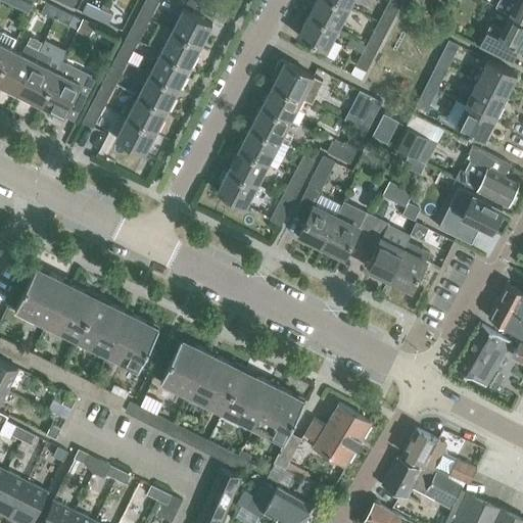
[(55,0),(75,8),(79,0),(55,0)]
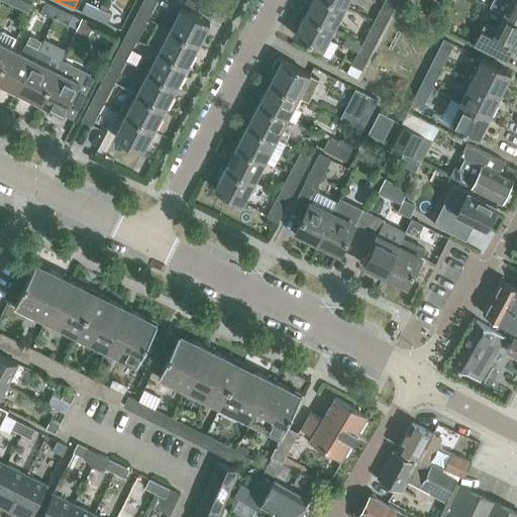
[(143,0),(137,12),(147,17),(156,0),(143,0)]
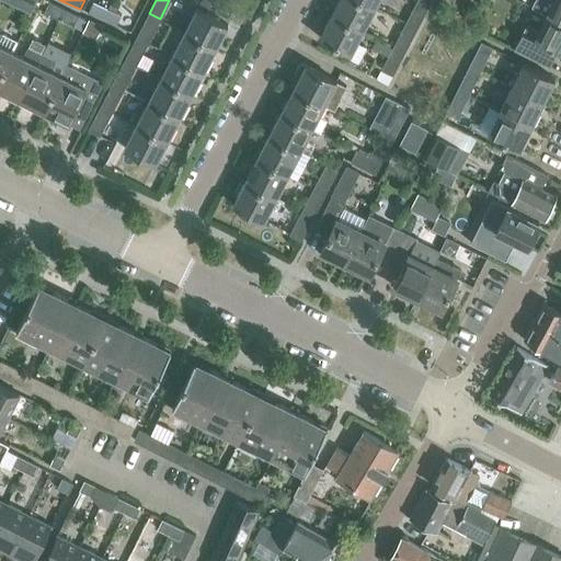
[(355,0),(339,0),(331,15),(362,32),(374,9),(355,0)]
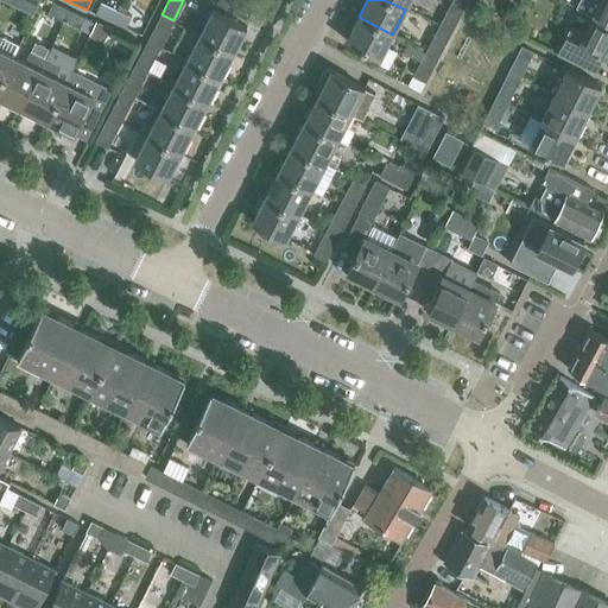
[(385,0),(405,10),(410,0),(385,0)]
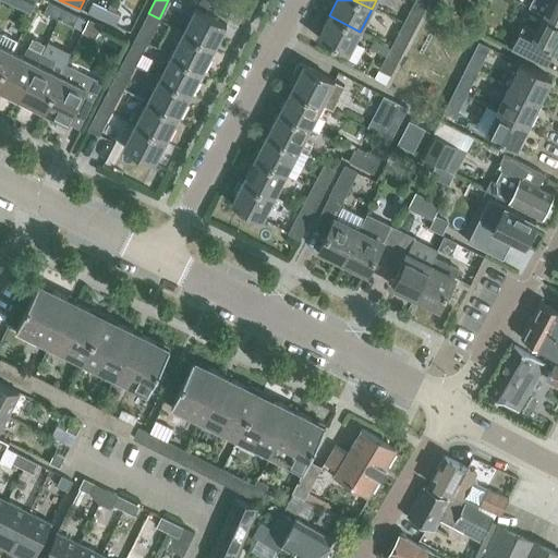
[(557,0),(532,0),(529,8),(543,14),(557,21),(557,0)]
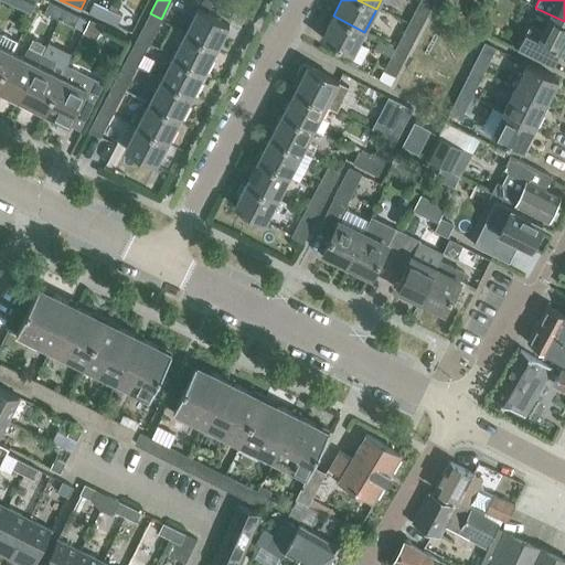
[(108,21),(114,9),(97,1),(92,13),(108,21)]
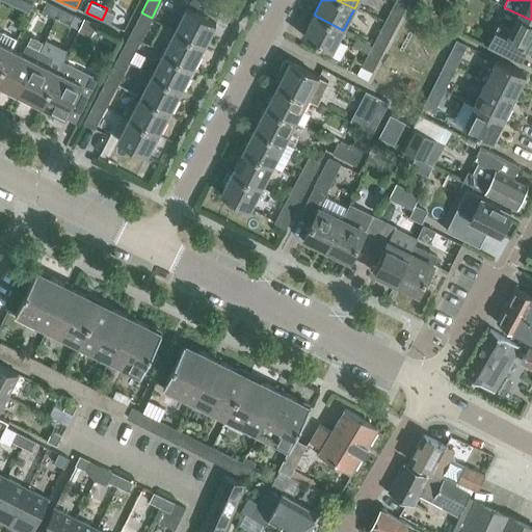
[(384,24),(395,29),(406,7),(396,1),(384,24)]
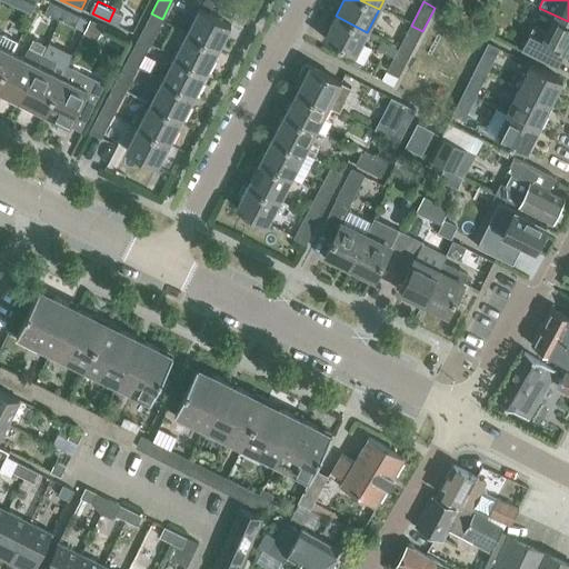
[(60,19),(65,9),(50,2),(46,12),(60,19)]
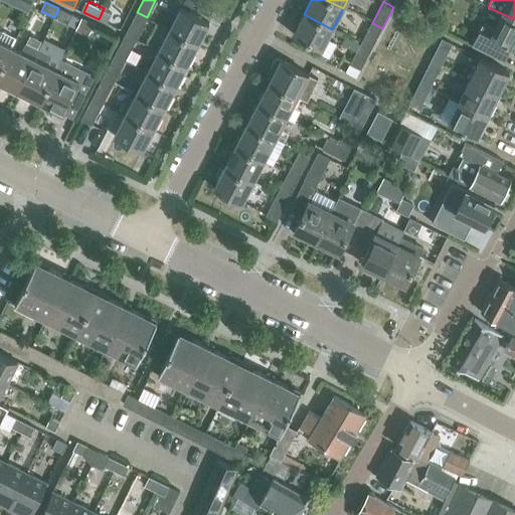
[(58,8),(54,17),(68,24),(72,14),(58,8)]
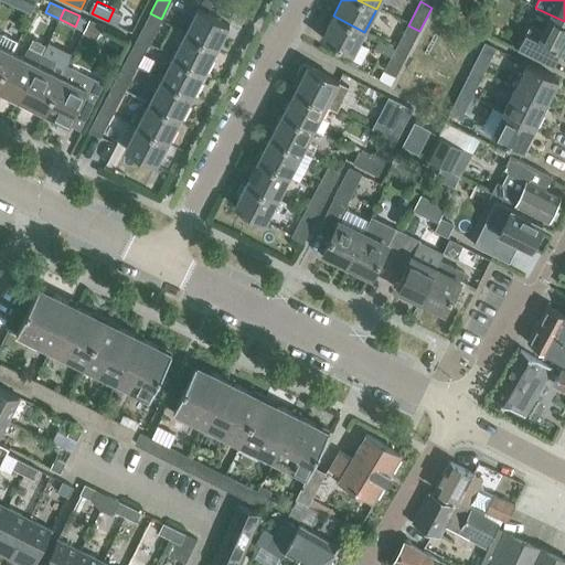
[(114,9),(108,21),(120,27),(126,14),(114,9)]
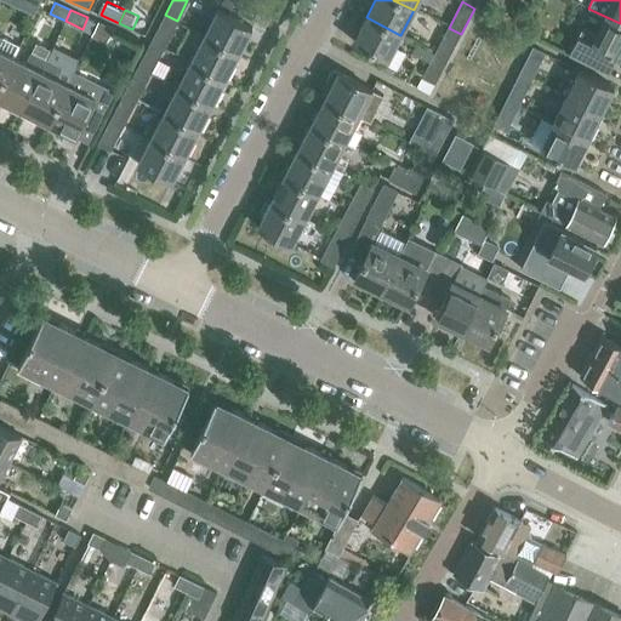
[(218,10),(205,36),(238,55),(252,27),(218,10)]
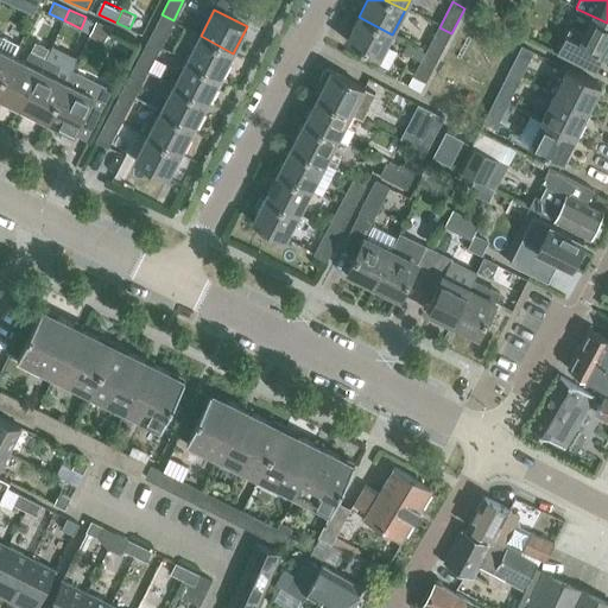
[(149,40),(160,46),(173,20),(162,14),(149,40)]
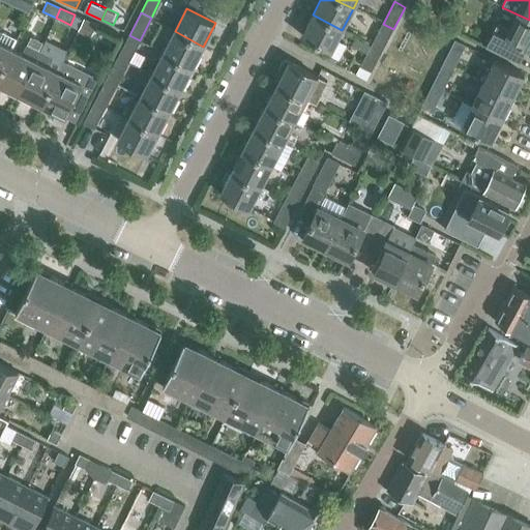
[(484,46),(518,62),(526,48),(529,49),(529,20),(516,13),(508,29),(496,23),(484,46)]
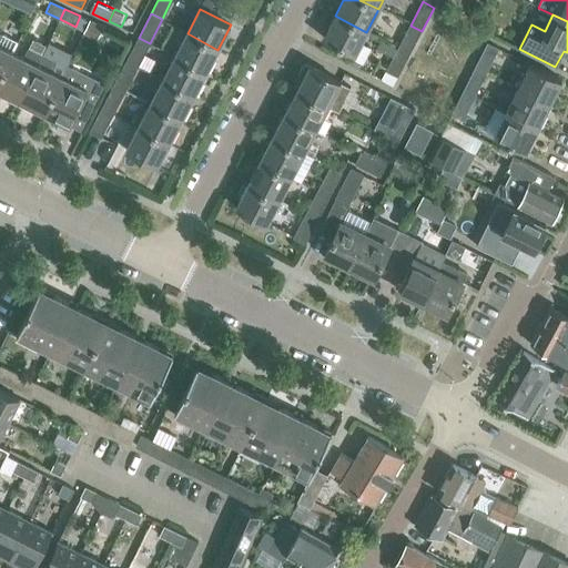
[(335,16),(324,38),(355,54),(353,58),(361,62),(363,63),(371,48),(361,43),(366,32),(335,16)]
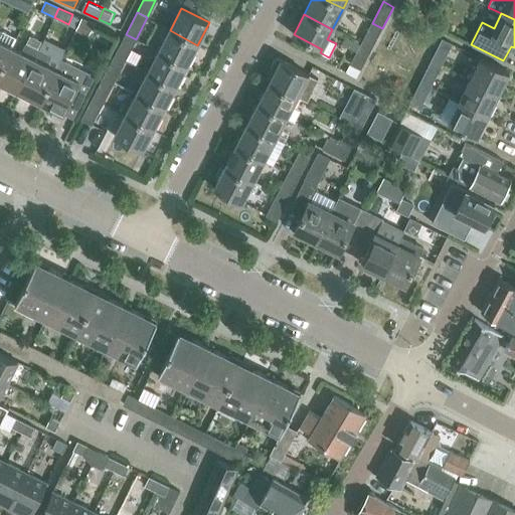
[(81,18),(76,29),(89,36),(95,24),(81,18)]
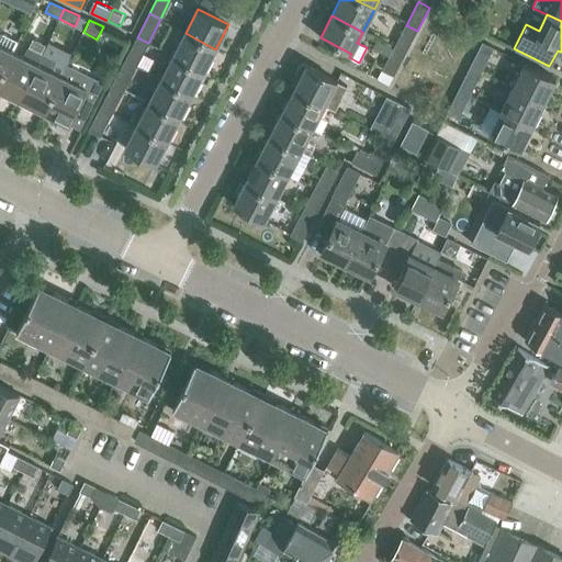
[(417,31),(406,25),(394,49),(405,56),(417,31)]
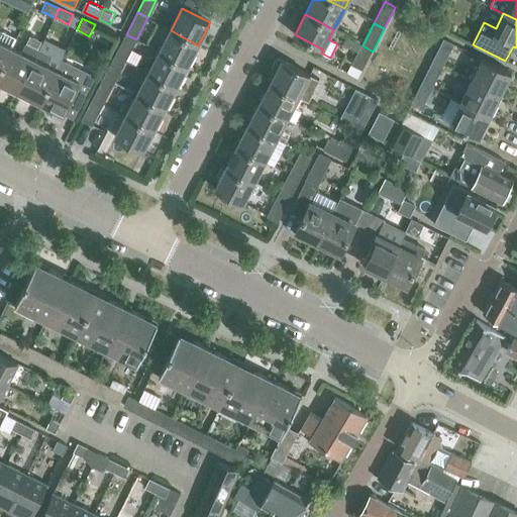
[(0,30),(0,70),(10,47),(15,38),(1,31),(0,30)]
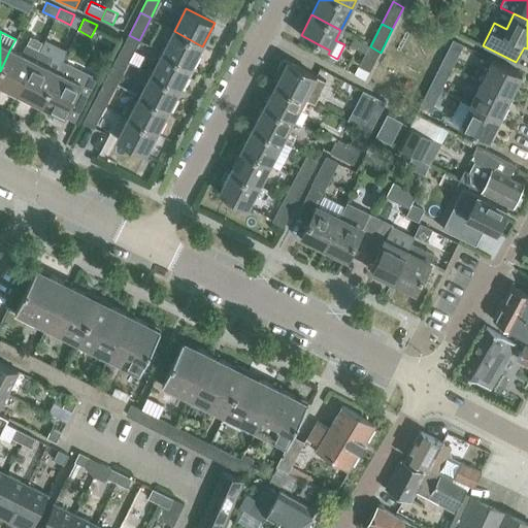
[(174,31),(162,53),(191,67),(202,46),(174,31)]
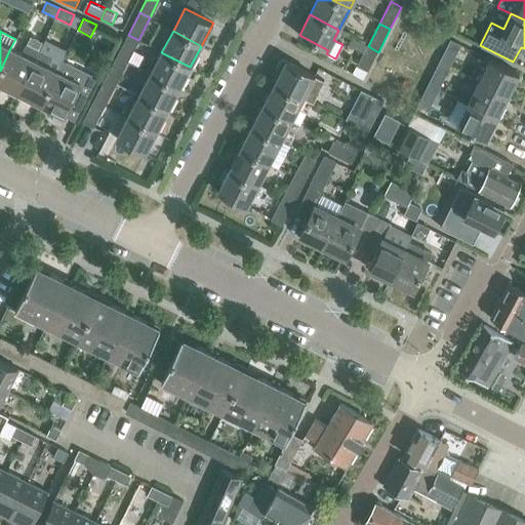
[(117,57),(127,63),(138,40),(128,35),(117,57)]
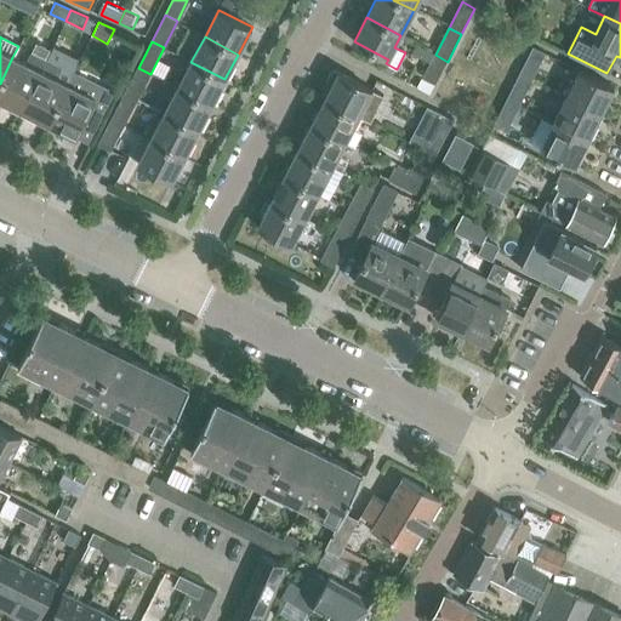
[(38,74),(21,110),(49,124),(68,84),(73,73),(80,60),(53,46),(46,60),(45,60),(38,74)]
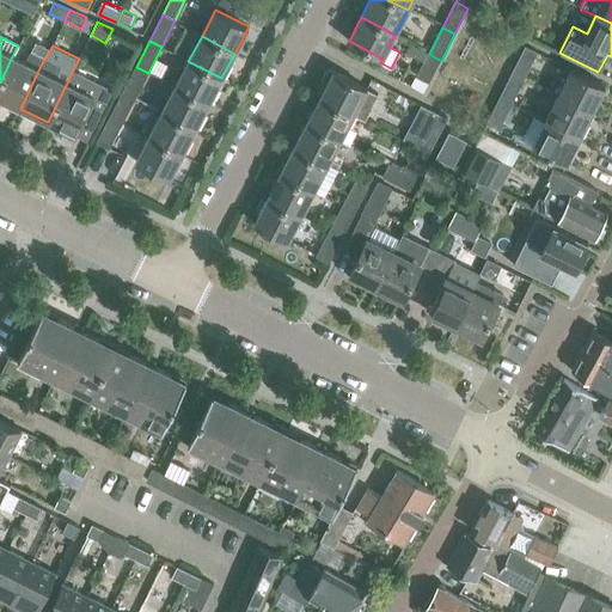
[(513,71),(525,77),(537,53),(525,47),(513,71)]
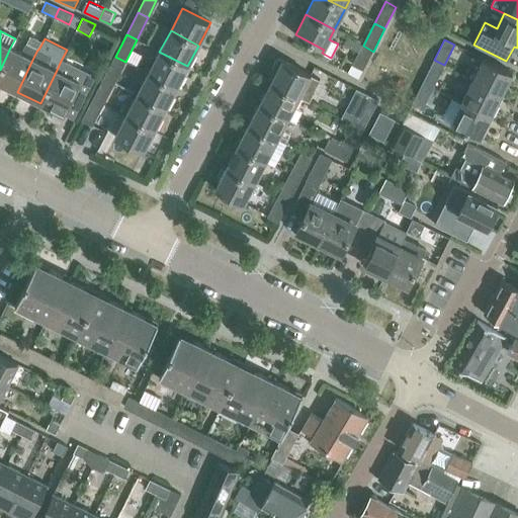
[(10,48),(0,70),(0,83),(17,92),(37,50),(24,44),(20,53),(10,48)]
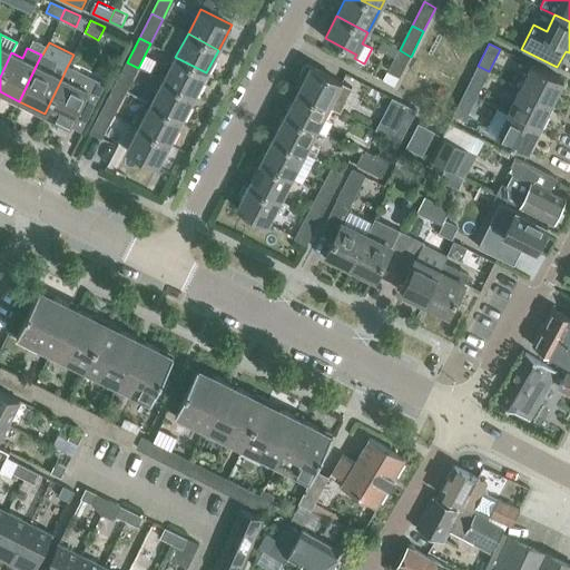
[(411,57),(400,50),(386,75),(397,81),(411,57)]
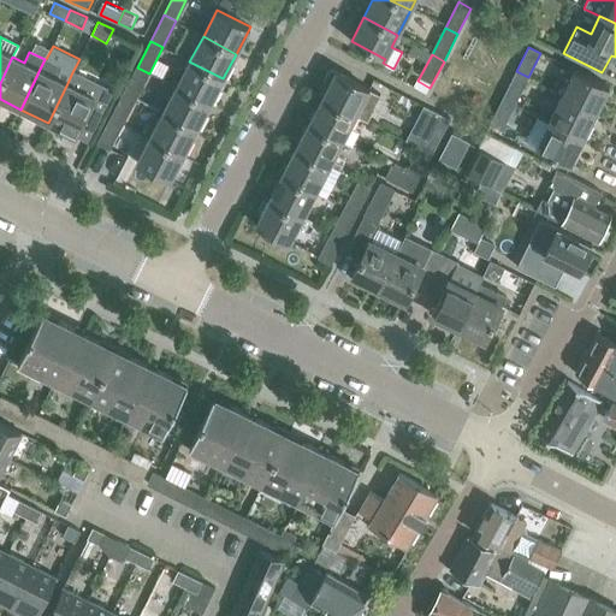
[(189,61),(176,87),(209,104),(223,78),(189,61)]
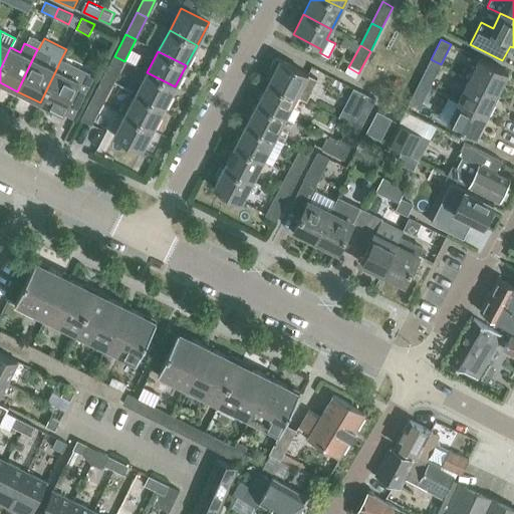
[(102,77),(113,82),(124,61),(114,56),(102,77)]
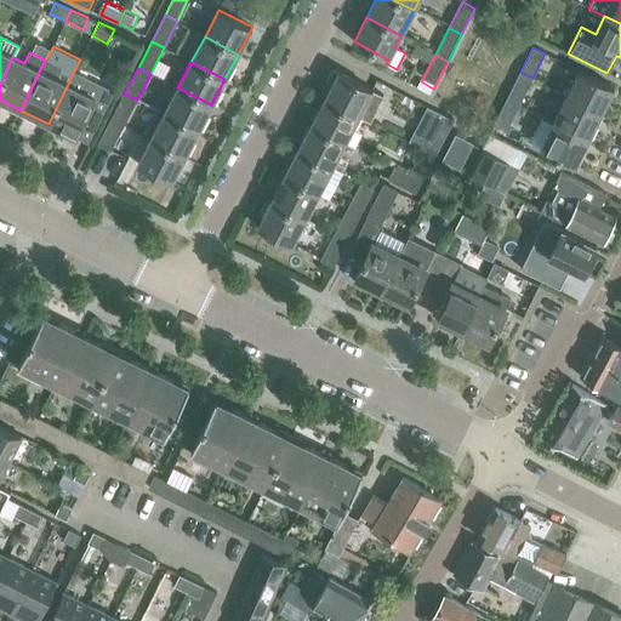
[(565,95),(599,113),(614,86),(579,68),(565,95)]
